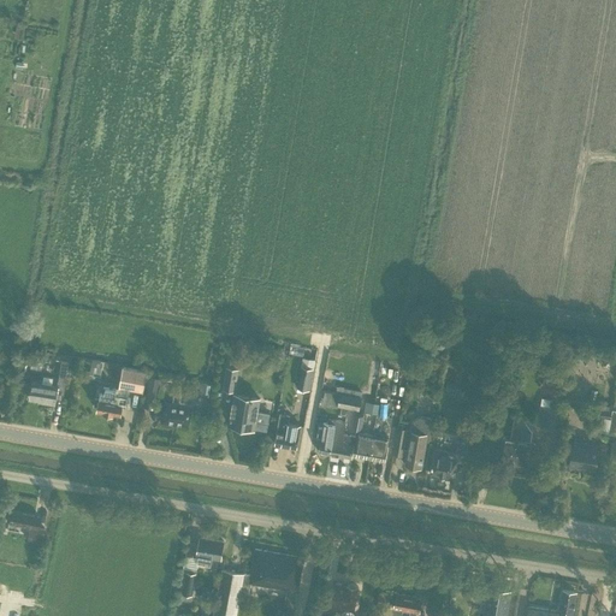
[(437,338),(436,344),(438,348),(443,349),(446,345),(448,339),(444,336),(440,336),(437,338)]
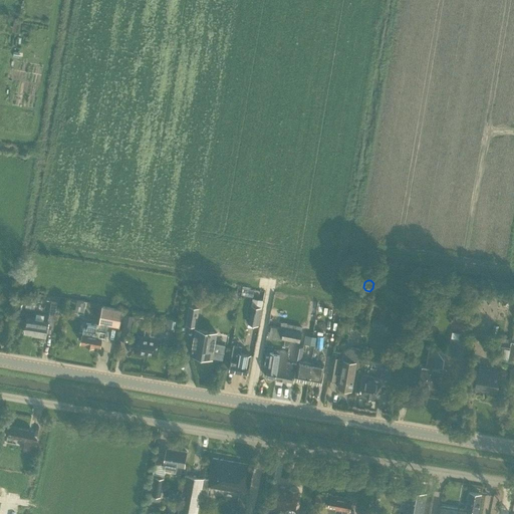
[(253,297),(252,306),(262,307),(263,305),(264,299),(253,297)]
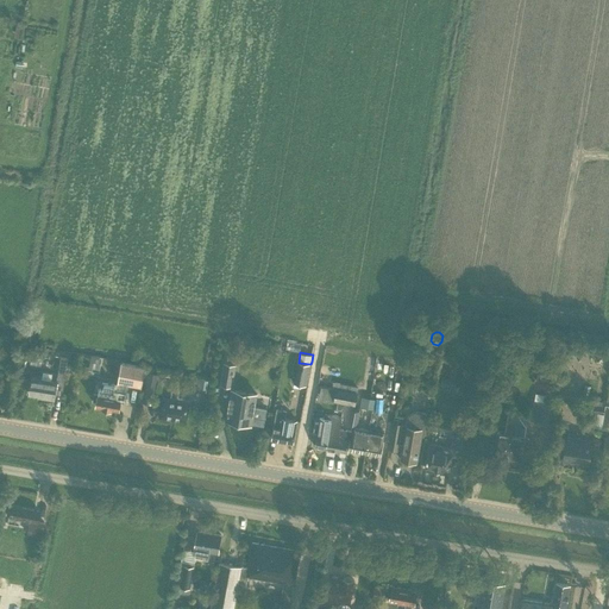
[(64,390),(67,375),(69,357),(62,356),(58,374),(57,381),(32,376),(30,394),(39,395),(39,396),(55,399),(56,393),(58,393),(58,389),(64,390)]
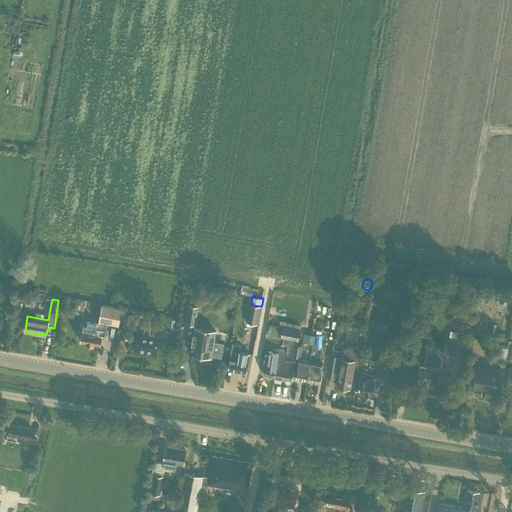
[(76,301),(75,311),(83,312),(85,302),(85,300),(81,300),(77,299),(76,301)]
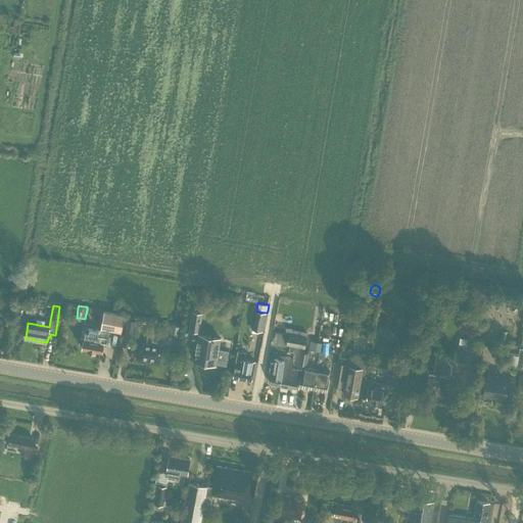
[(125,314),(105,311),(101,329),(122,332),(125,314)]
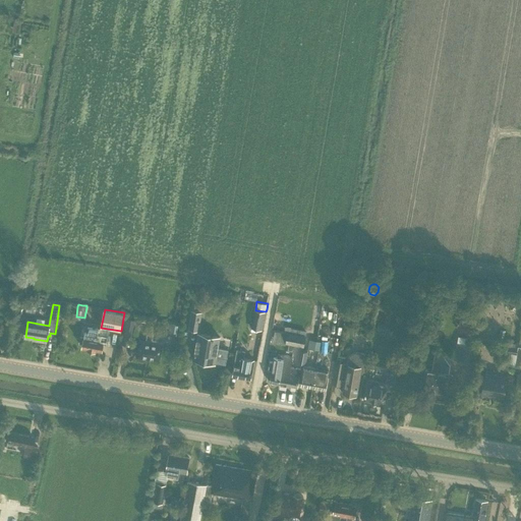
[(203,310),(193,309),(190,327),(199,329),(203,311),(203,310)]
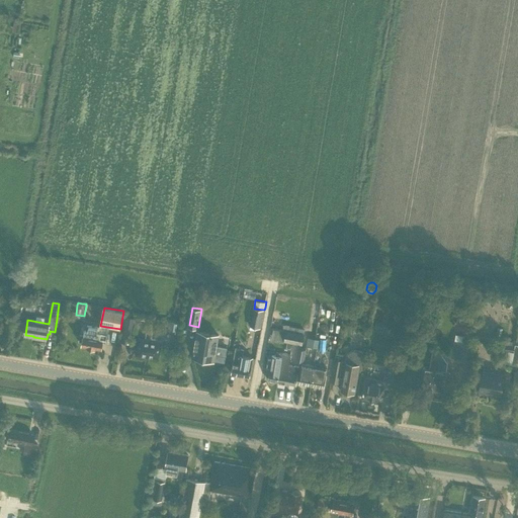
[(254,309),(250,326),(256,327),(261,328),(264,310),(254,309)]
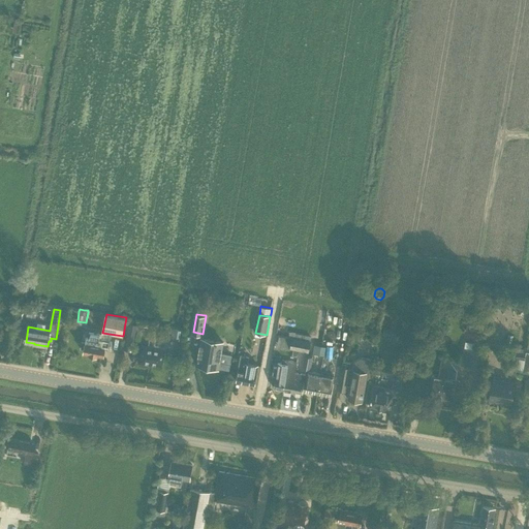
[(127,339),(125,350),(133,351),(137,324),(129,323),(127,339)]
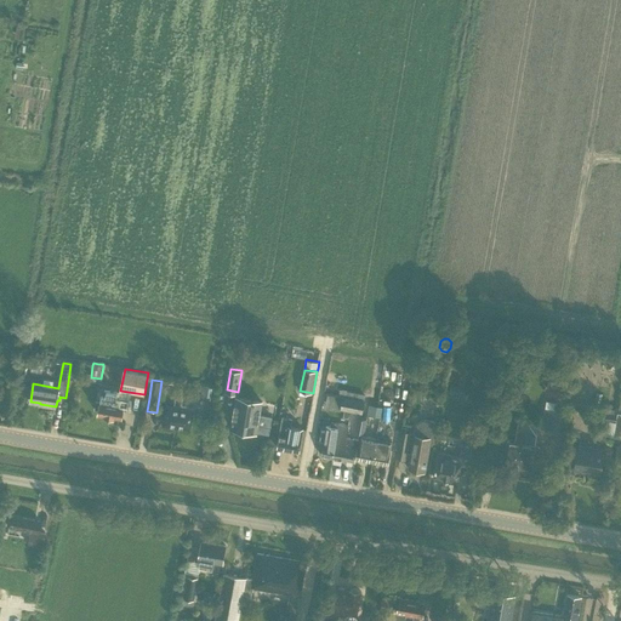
[(465,386),(451,382),(449,393),(462,396),(465,386)]
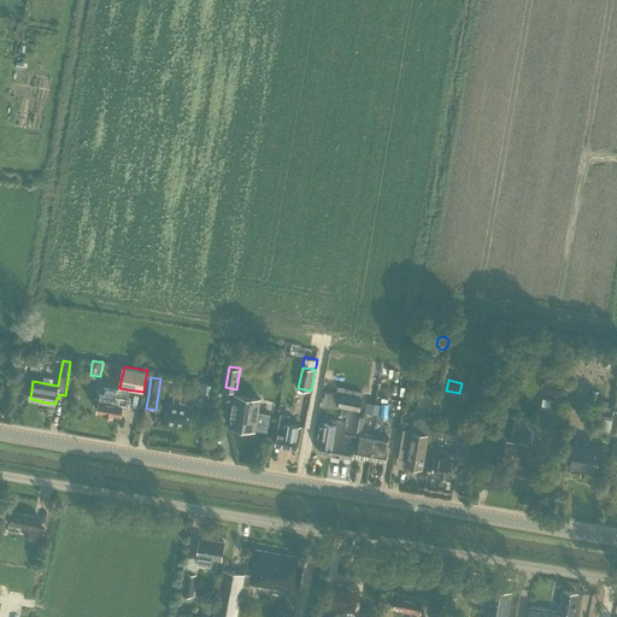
[(117,395),(117,392),(117,389),(104,387),(104,393),(101,393),(100,398),(99,409),(106,410),(106,411),(115,413),(115,411),(122,413),(123,406),(127,407),(129,398),(117,395)]
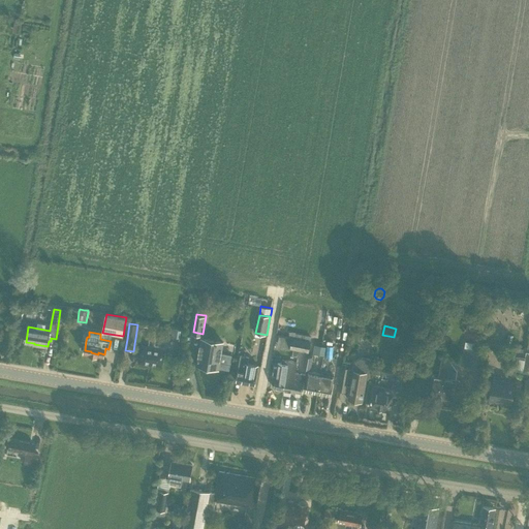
[(162,367),(165,348),(167,338),(151,335),(149,345),(143,344),(139,363),(162,367)]
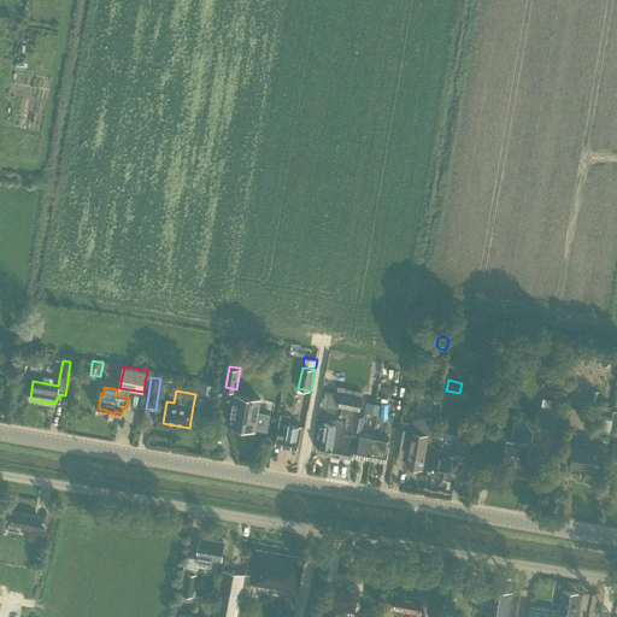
[(262,398),(248,395),(235,393),(230,425),(257,430),(257,429),(268,432),(271,413),(259,412),(262,398)]
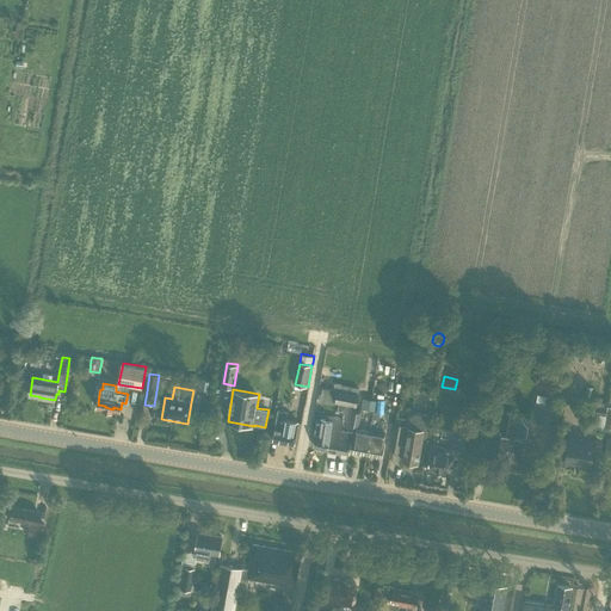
[(346,405),(353,406),(357,407),(359,394),(338,389),(335,402),(339,403),(338,412),(345,413),(346,405)]
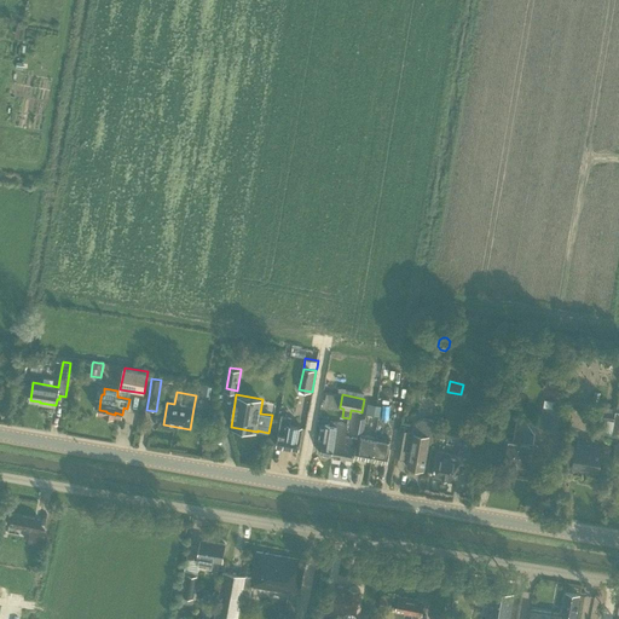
[(382,405),(372,404),(370,415),(380,416),(382,405)]
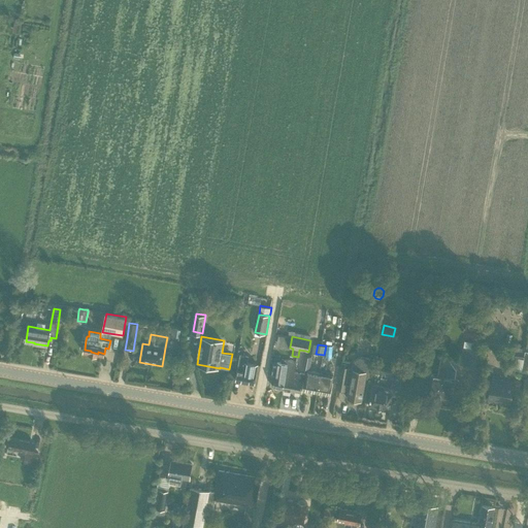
[(480,350),(471,349),(463,347),(460,365),(476,367),(480,350)]
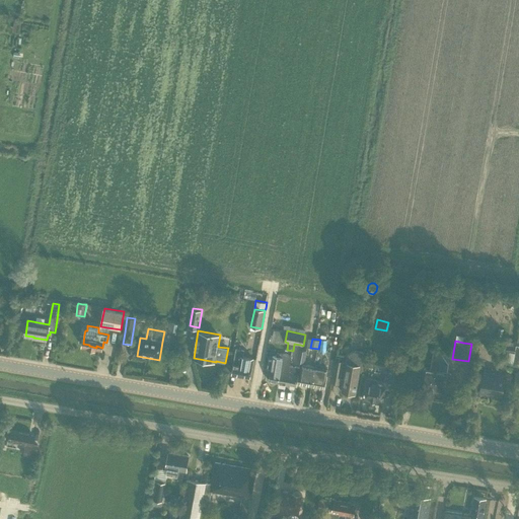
[(518,345),(517,345),(516,345),(517,343),(508,342),(507,351),(509,351),(507,364),(513,365),(518,365),(518,345)]
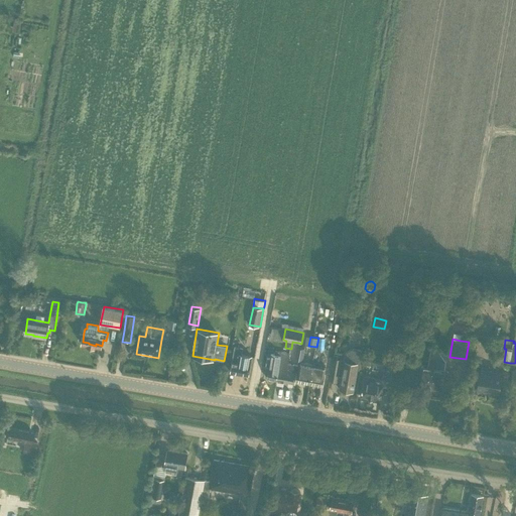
[(253,357),(242,355),(243,348),(236,347),(231,372),(249,375),(253,357)]
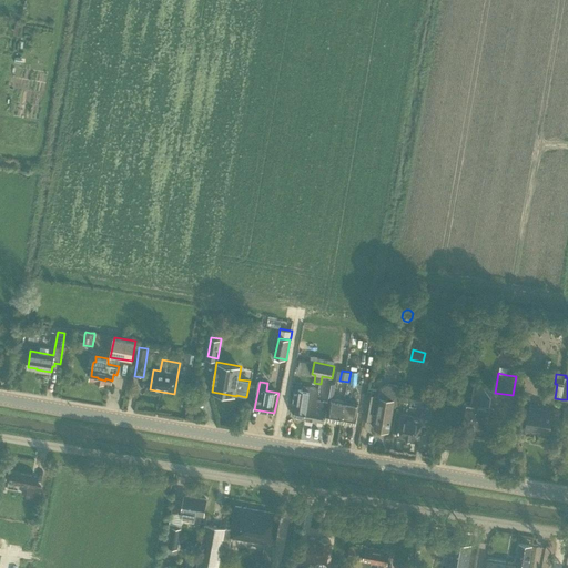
[(336,383),(332,382),(327,382),(325,395),(334,396),(336,383)]
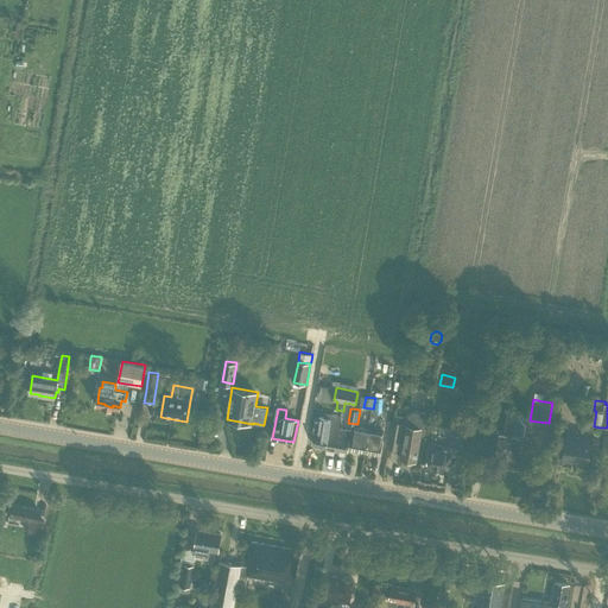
[(423,429),(426,412),(415,410),(407,415),(404,442),(400,458),(417,462),(423,429)]
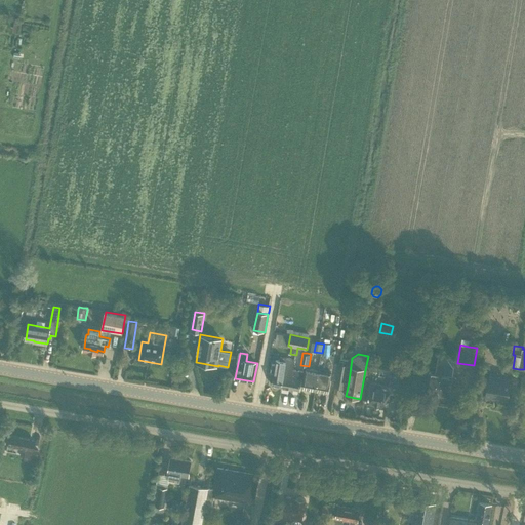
[(453,375),(454,367),(446,355),(441,354),(439,355),(436,372),(430,371),(431,366),(421,365),(417,388),(426,390),(425,392),(450,397),(452,387),(454,387),(454,384),(452,384),(453,375)]
